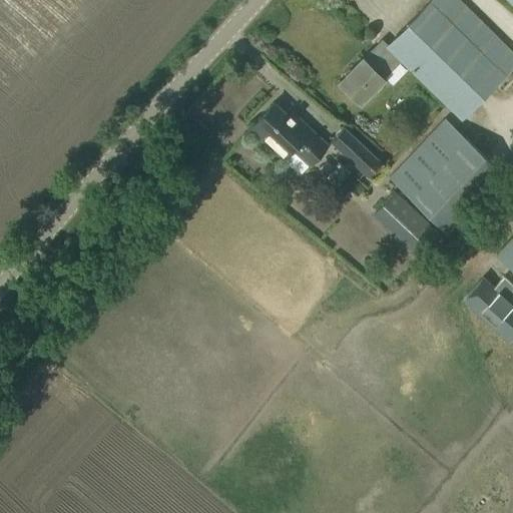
[(386,78),(385,77),(401,60),(461,118),(512,63),(512,53),(459,0),(458,0),(431,0),(388,45),(382,39),(363,58),(362,58),(339,82),(353,96),(362,105),(386,78)]
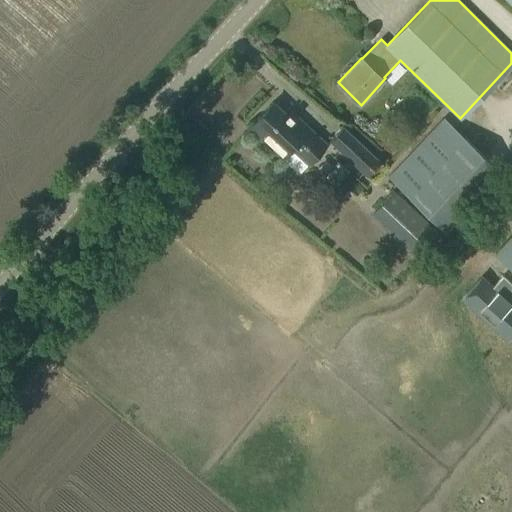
[(249,127),(263,141),(283,159),(292,149),(308,165),(326,146),(303,124),(289,111),(285,115),(272,102),(249,127)]
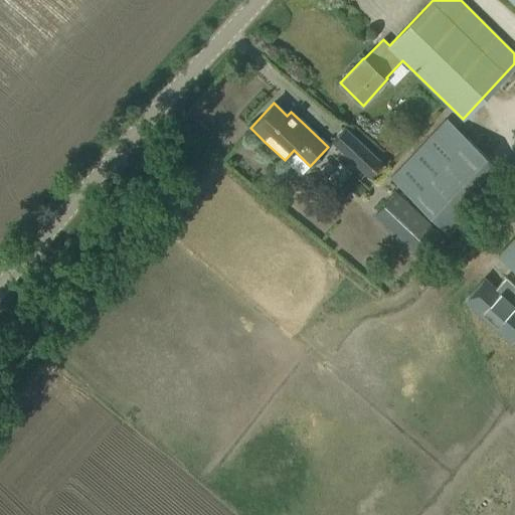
[(391,178),(450,232),(505,172),(447,118),(391,178)]
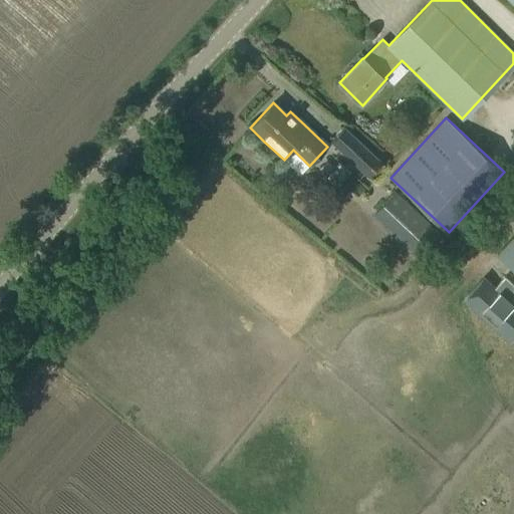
[(332,143),(368,177),(382,162),(345,127),(332,143)]
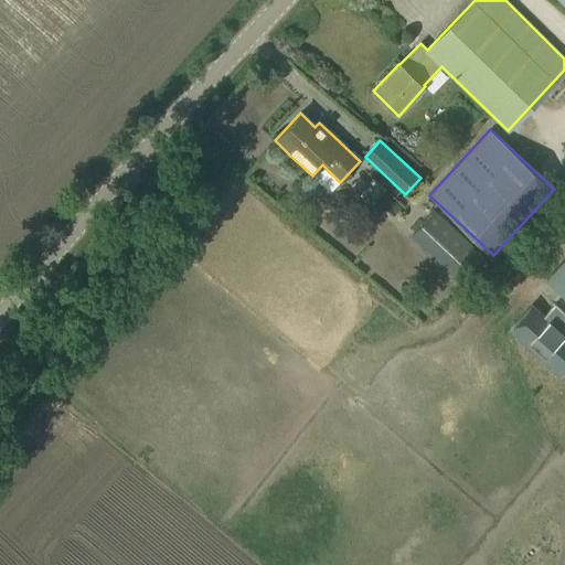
[(411,238),(464,287),(488,260),(435,212),(411,238)]
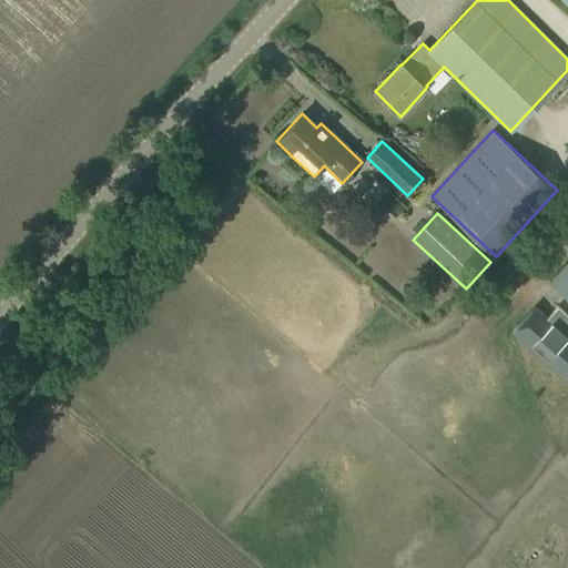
[(567,259),(548,280),(567,298),(567,259)]
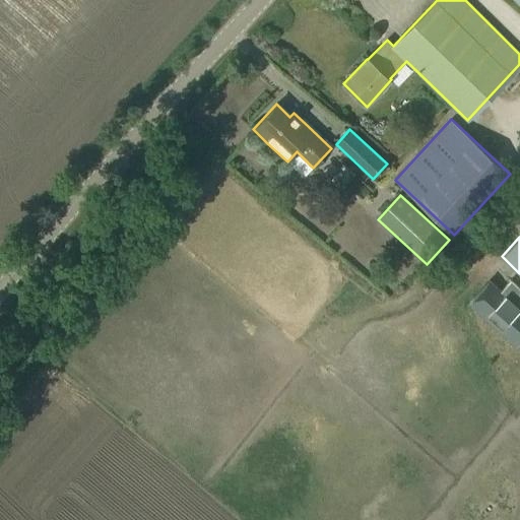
[(519,286),(509,275),(496,288),(486,278),(464,300),(509,346),(519,335),(519,286)]
